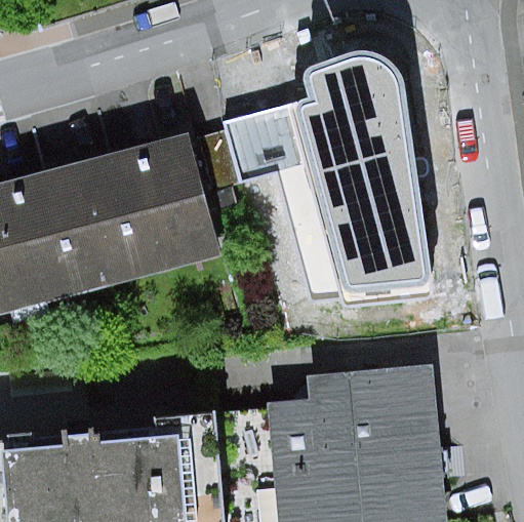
[(307,96),(223,121),(238,182),(278,172),(311,300),(434,290),(403,78),(397,68),(389,58),(375,51),(360,49),(348,50),(310,65),(304,71),(300,78),(307,96)]
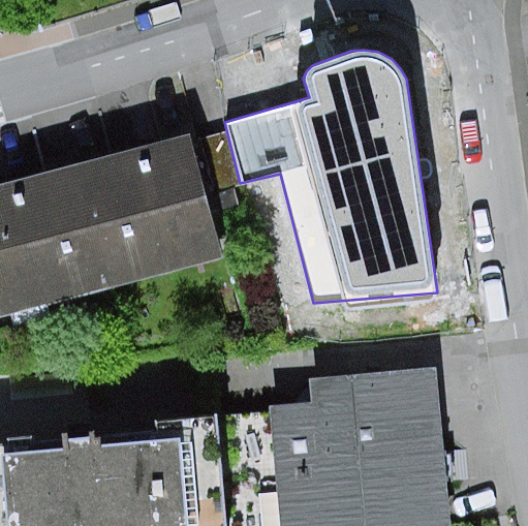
[(183,134),(72,165),(105,281),(215,250),(183,134)]
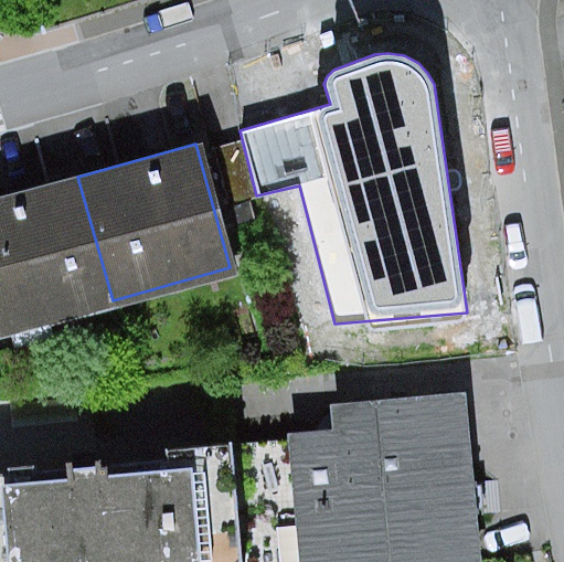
[(77,177),(0,198),(0,330),(113,300),(77,177)]
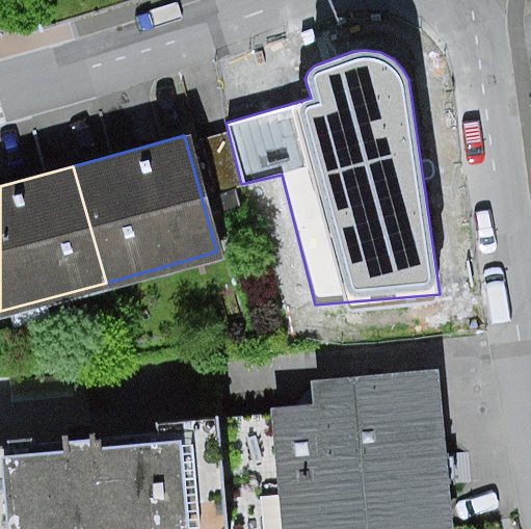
[(381,528),(439,524),(426,394),(321,404),(323,422),(277,426),(287,528),(381,528)]
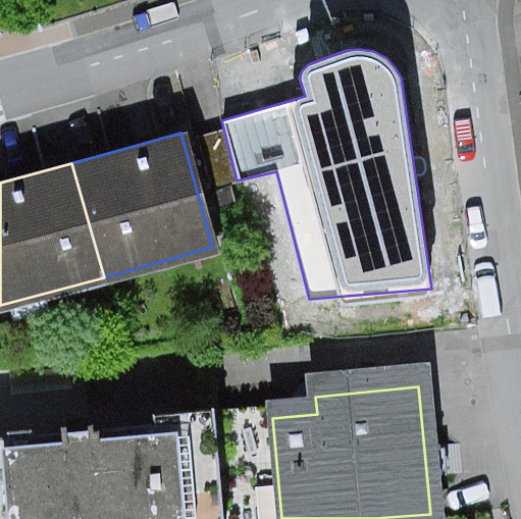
[(149,439),(0,450),(0,518),(215,518),(204,413),(148,417),(149,439)]
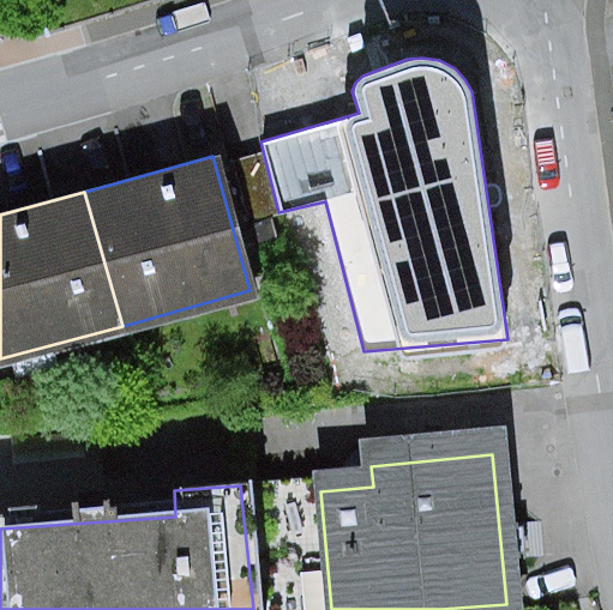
All buildings are outlined.
